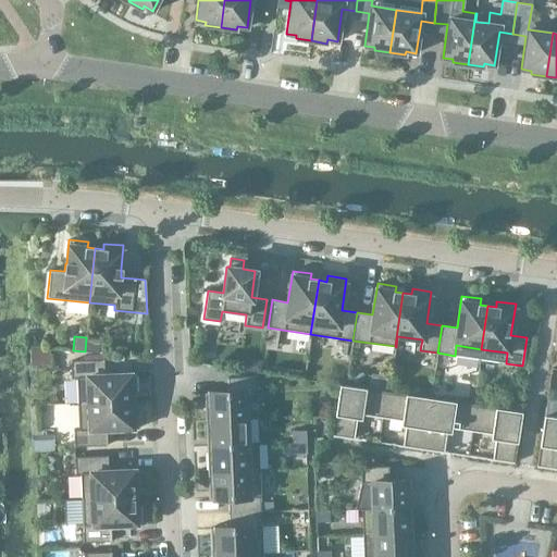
[(76,379),(77,404),(132,401),(131,393),(137,393),(136,374),(103,375),(103,360),(70,361),(71,379),(76,379)]
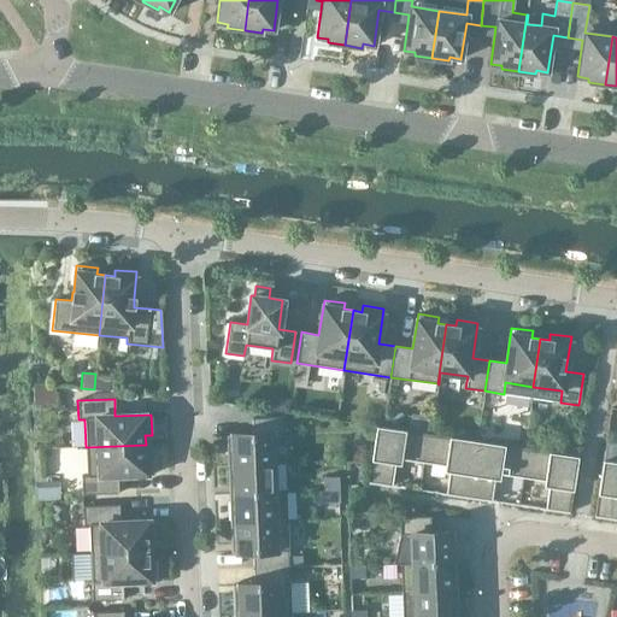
[(252,418),(252,434),(231,435),(231,442),(227,442),(227,465),(274,463),(272,435),(283,434),(283,417),(252,418)]
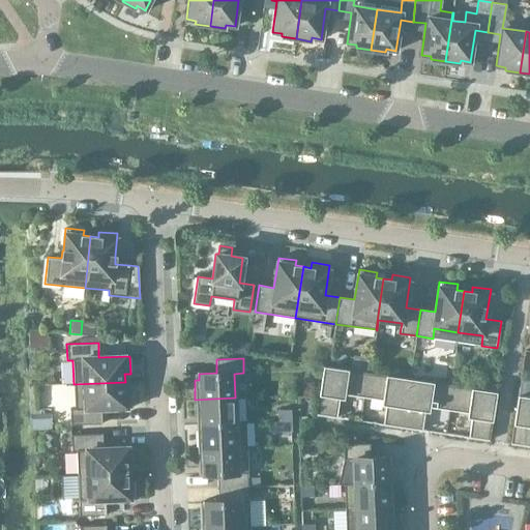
[(339,398),(343,394),(363,398),(366,373),(323,366),(316,415),(335,418),(339,398)]
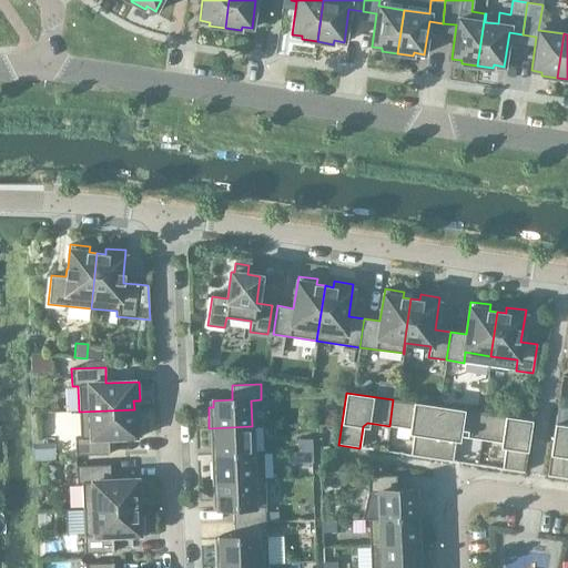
[(438,406),(393,399),(389,426),(411,429),(414,434),(411,456),(430,458),(438,406)]
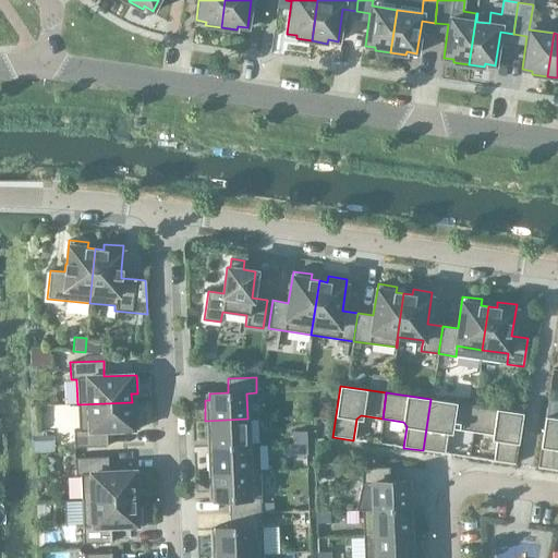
[(451,428),(472,432),(476,407),(431,399),(423,450),(444,453),(447,432),(451,428)]
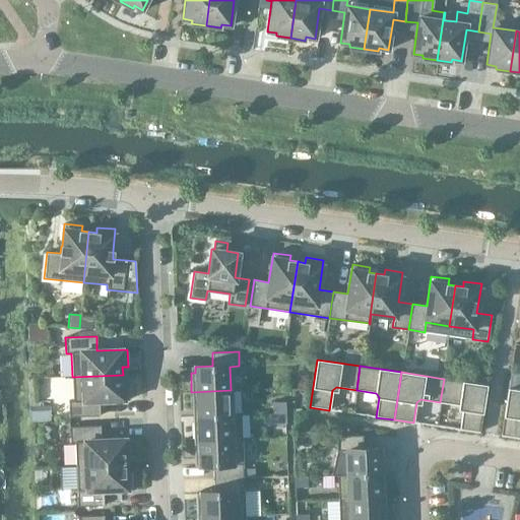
[(69,417),(100,415),(99,401),(129,400),(128,382),(123,382),(123,375),(72,377),(73,400),(68,400),(69,417)]
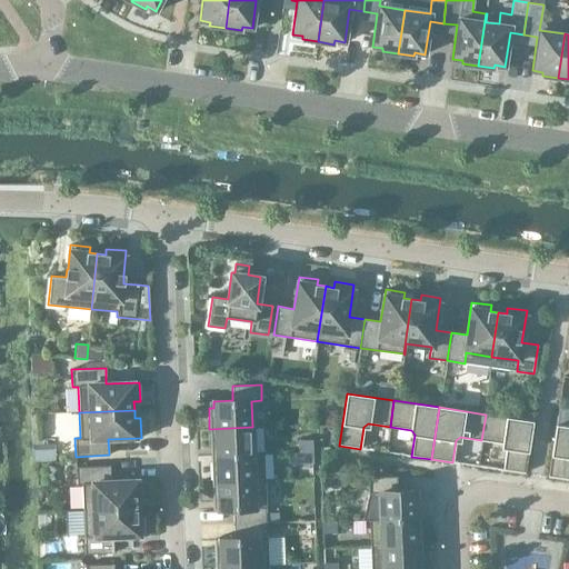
[(39,412),(39,433),(52,435),(51,443),(69,445),(70,413),(39,412)]
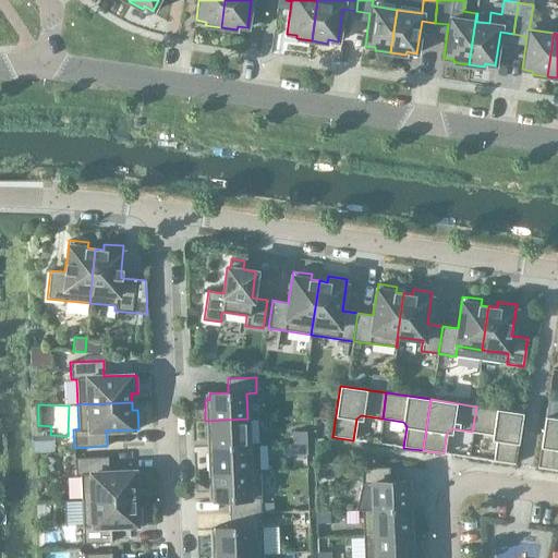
[(476,407),(472,432),(493,435),(496,439),(493,461),(514,464),(522,413),(476,407)]
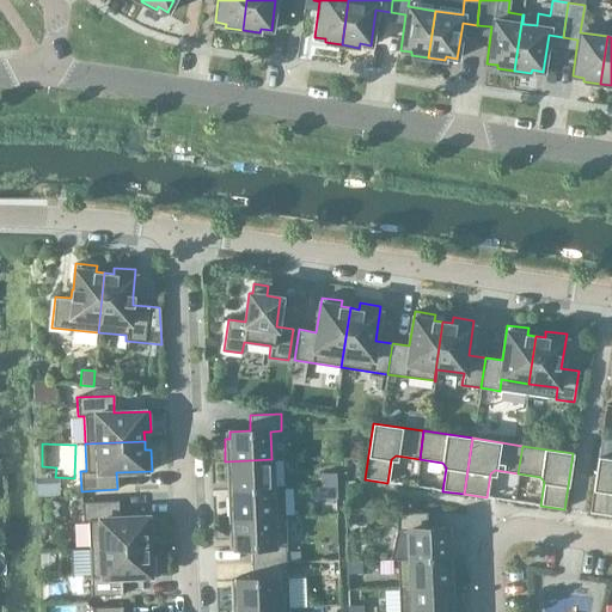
[(611,458),(598,457),(589,513),(611,515),(611,458)]
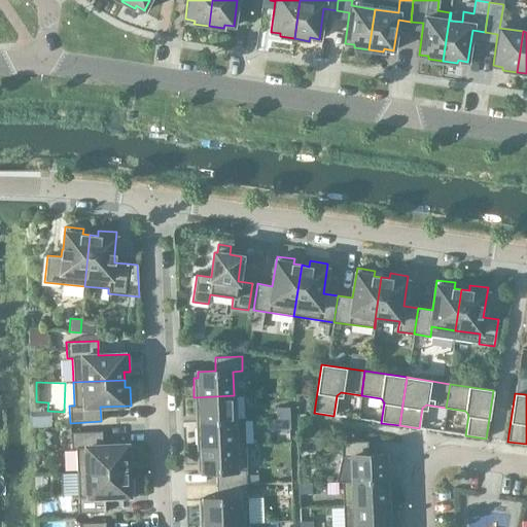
[(234,419),(234,395),(194,397),(195,416),(200,416),(200,422),(244,420),(244,419),(234,419)]
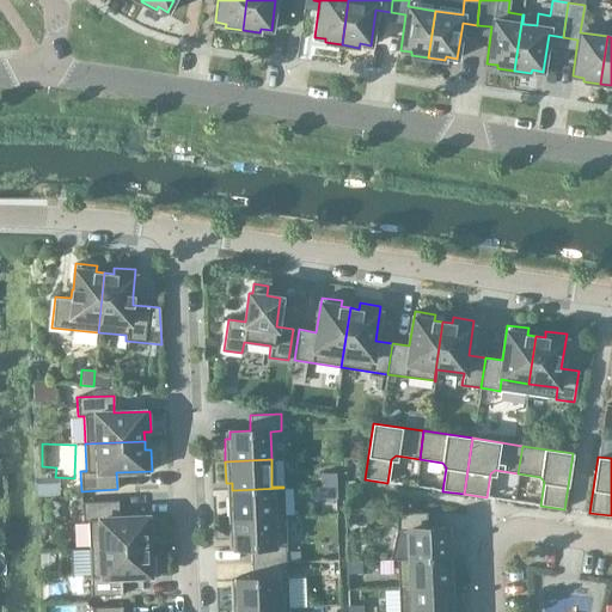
[(341,495),(341,473),(326,475),(326,495),(341,495)]
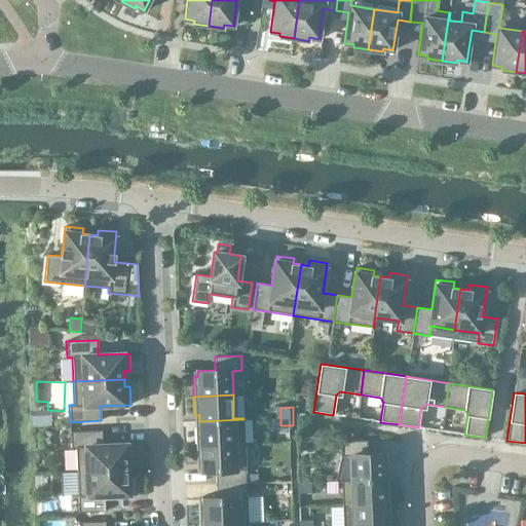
[(195,426),(195,446),(245,444),(243,419),(199,421),(199,426),(195,426)]
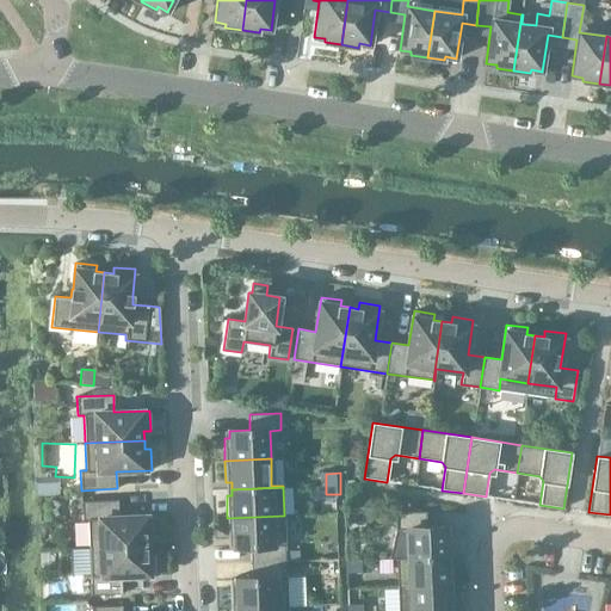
[(117,500),(81,501),(82,520),(88,520),(88,548),(148,545),(148,537),(154,537),(153,516),(118,517),(117,500)]
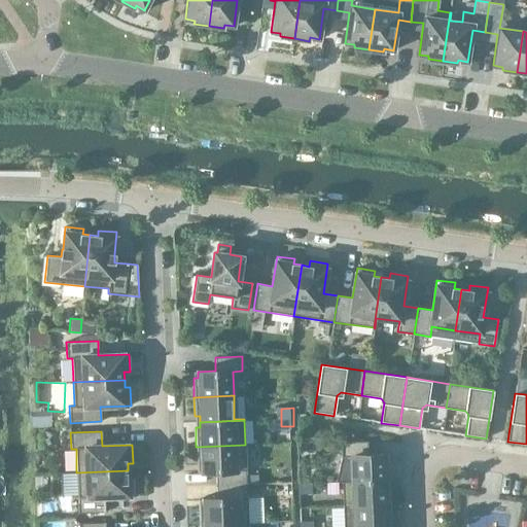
[(342,457),(338,482),(343,482),(352,481),(388,480),(387,454),(369,455),(367,442),(341,443),(342,457)]
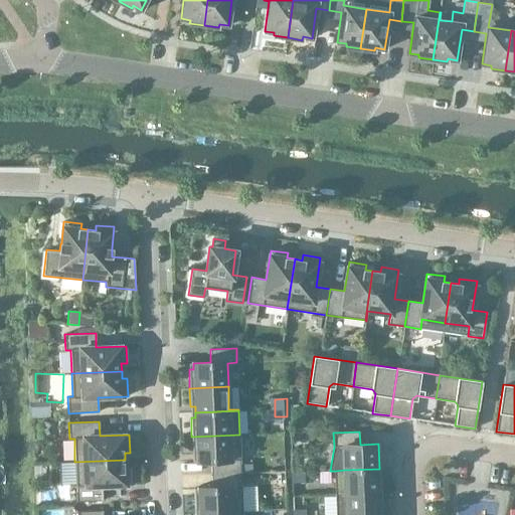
[(241,473),(239,435),(191,437),(192,455),(197,455),(197,462),(210,461),(211,474),(241,473)]
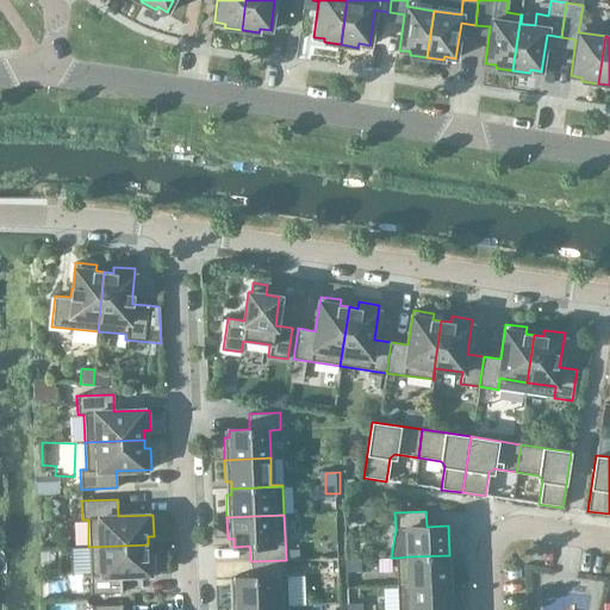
[(148,554),(148,545),(88,547),(91,595),(122,593),(120,576),(155,574),(155,553),(148,554)]
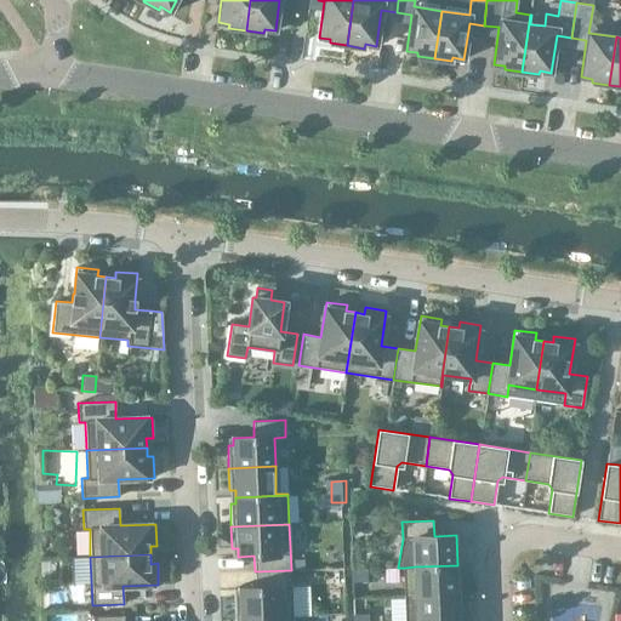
[(64,563),(66,582),(87,581),(86,562),(64,563)]
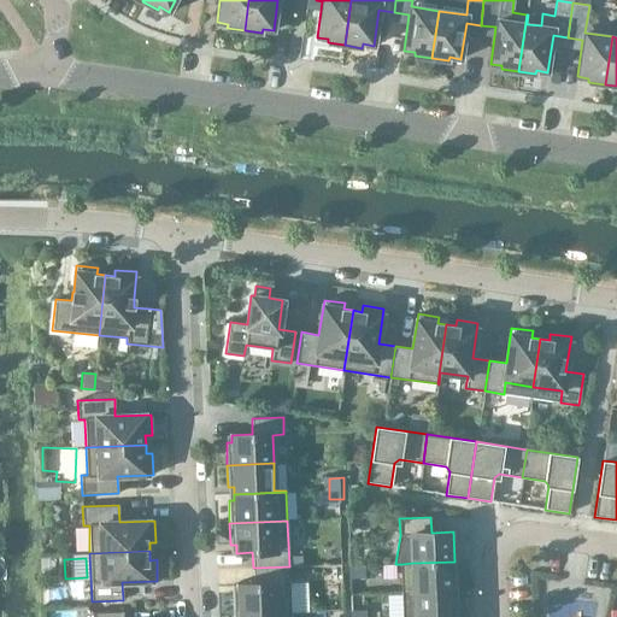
[(412,563),(401,564),(403,593),(413,592),(456,591),(454,562),(412,563)]
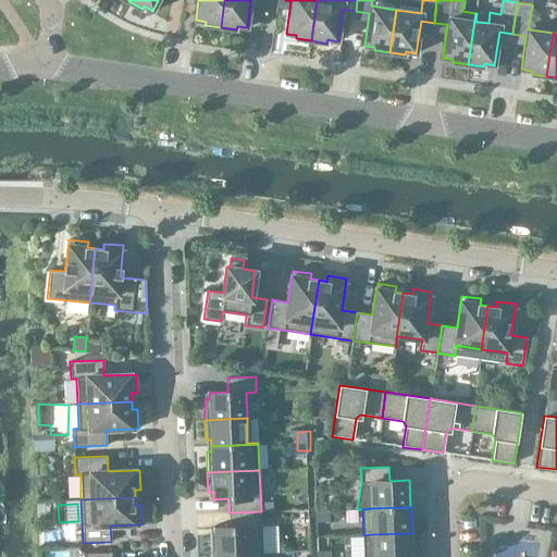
[(330,521),(330,510),(316,510),(316,522),(330,521)]
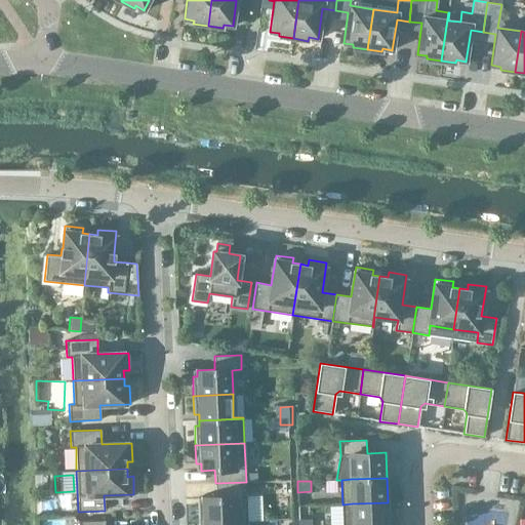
[(247,521),(246,482),(215,483),(215,496),(202,497),(202,503),(198,505),(198,523),(247,521)]
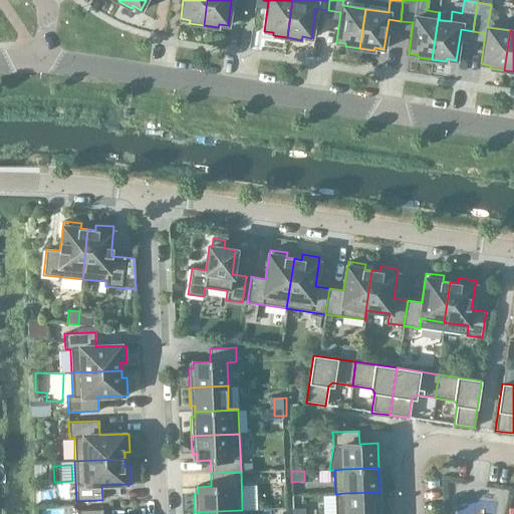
[(344,493),(335,494),(335,513),(380,513),(379,492),(344,493)]
